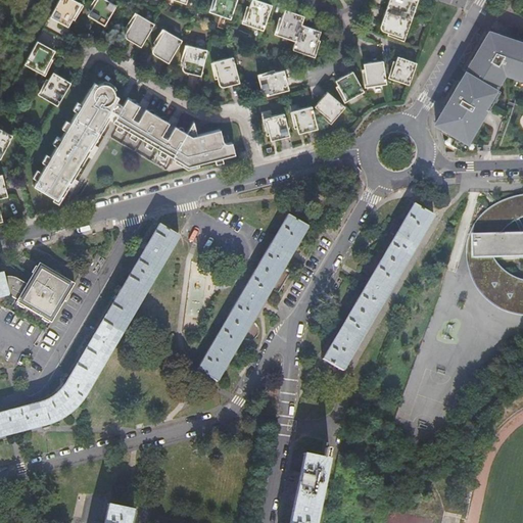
[(83,4),(74,0),(62,0),(53,18),(70,28),(76,19),(83,4)]
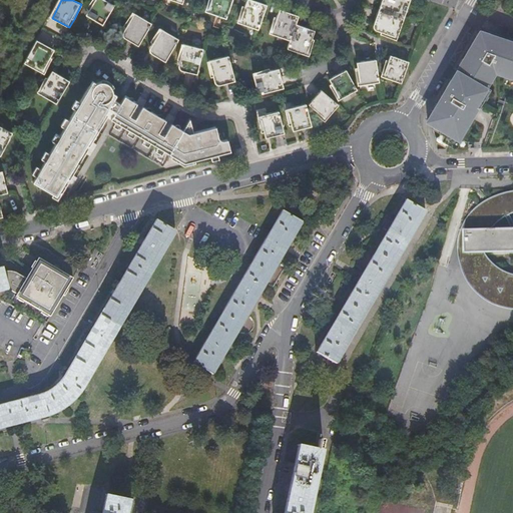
[(111,0),(97,0),(93,8),(87,16),(104,26),(118,4),(111,0)]
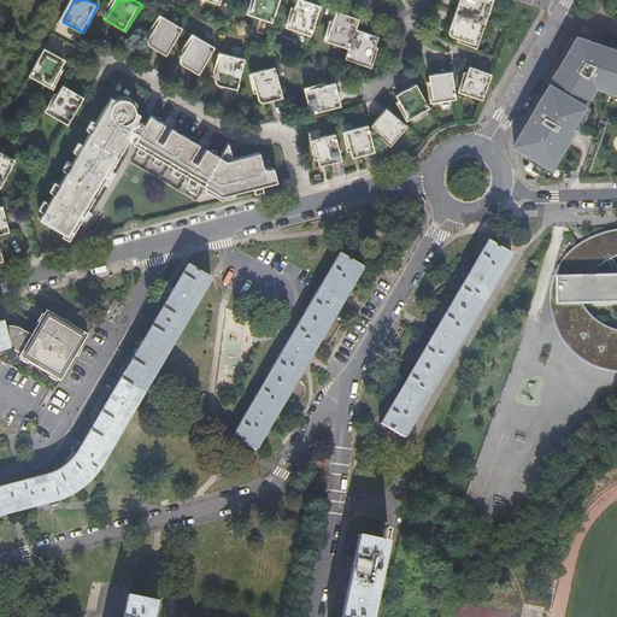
[(257,0),(252,16),(275,24),(281,5),(282,0),(257,0)]
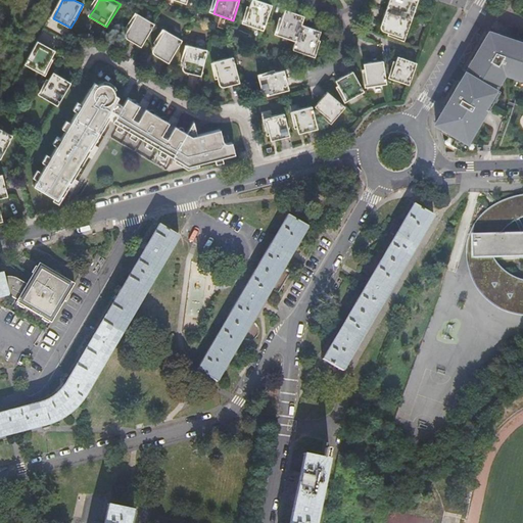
[(256,0),(254,0),(251,9),(246,25),(266,32),(274,6),(256,0)]
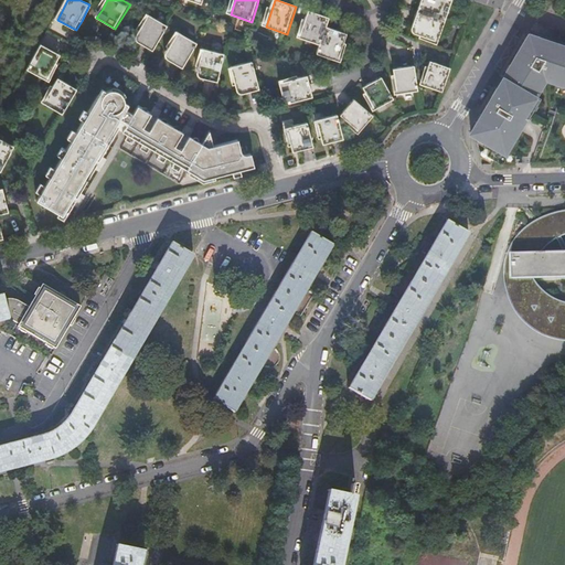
[(424,0),(420,12),(448,22),(455,2),(449,0),(424,0)]
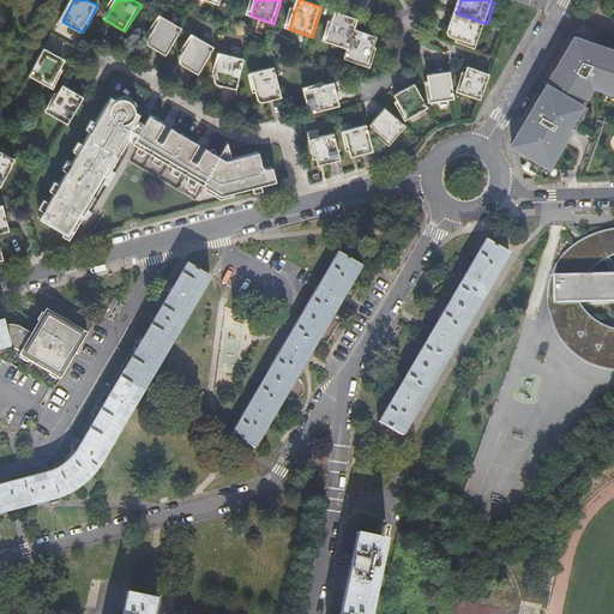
[(97,5),(89,23),(91,25),(101,7),(97,5)]
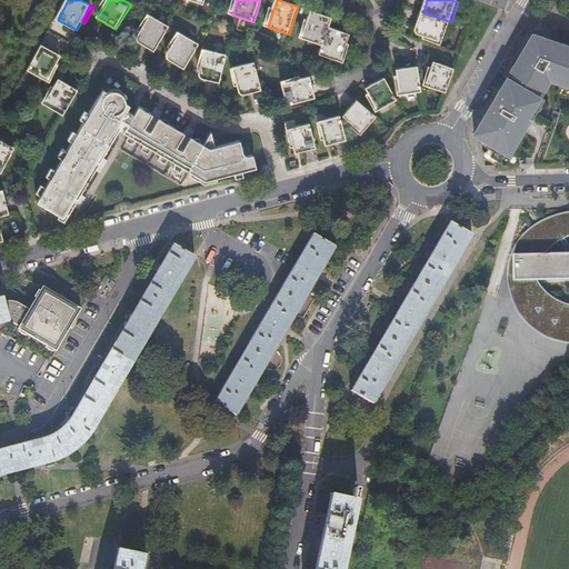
[(268,27),(273,10),(270,9),(265,26),(268,27)]
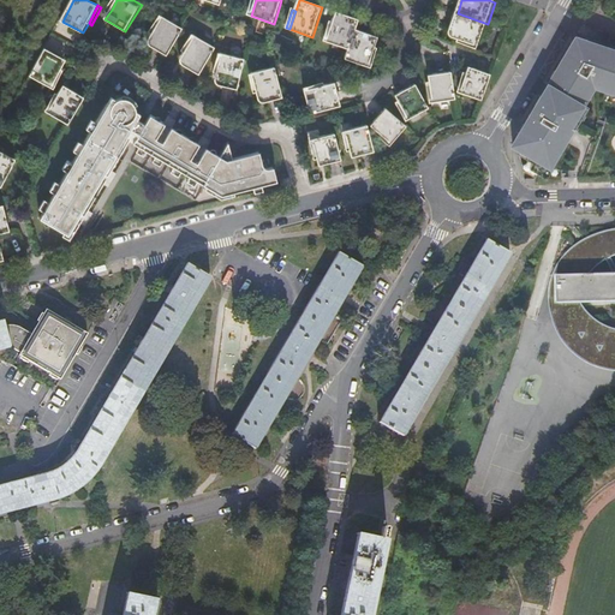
[(351,51),(357,31),(360,21),(339,12),(334,24),(328,42),(351,51)]
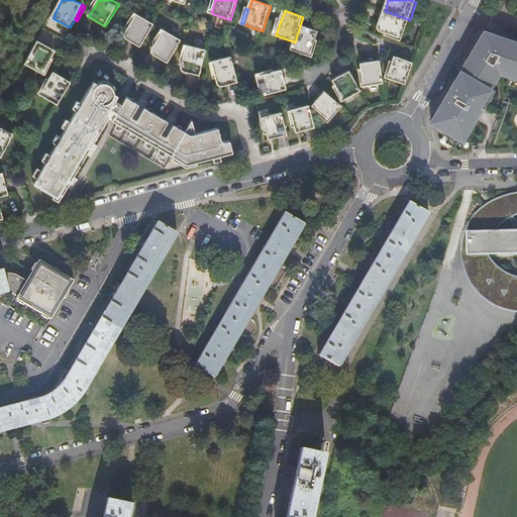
[(410,20),(385,11),(378,30),(388,33),(403,39),(410,20)]
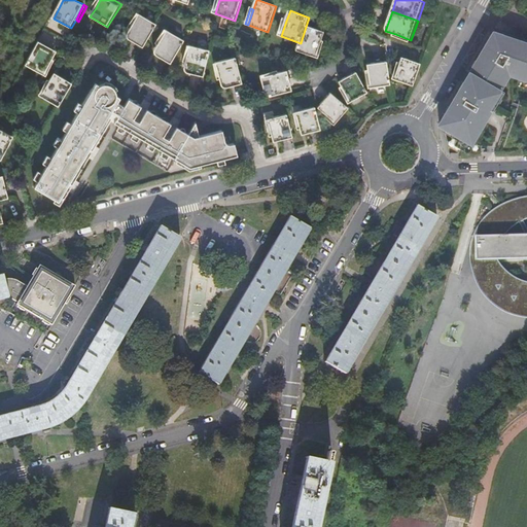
[(127,31),(130,33),(138,19),(136,16),(127,31)]
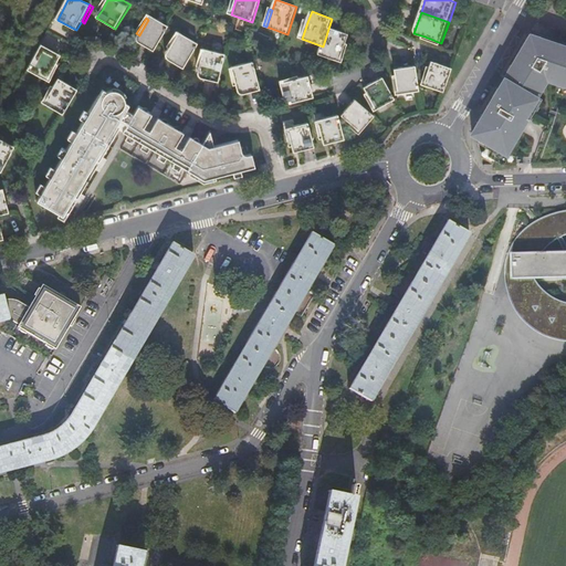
[(148,20),(139,35),(134,44),(154,56),(168,31),(148,20)]
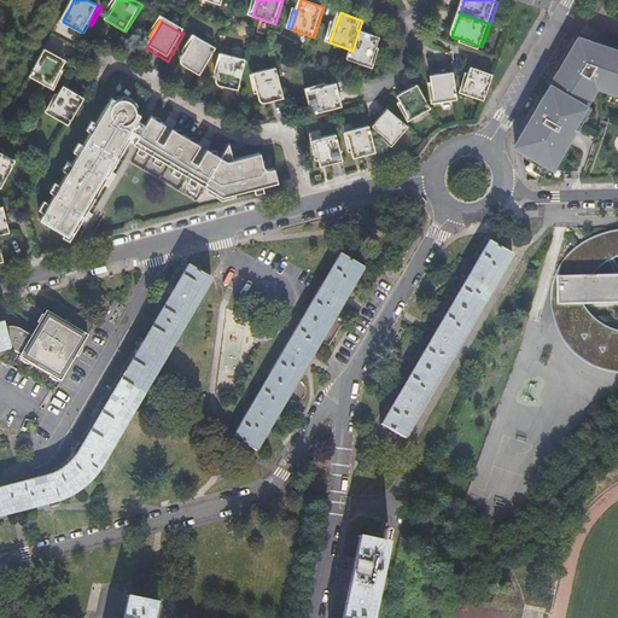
[(326,41),(330,42),(336,24),(332,23),(326,41)]
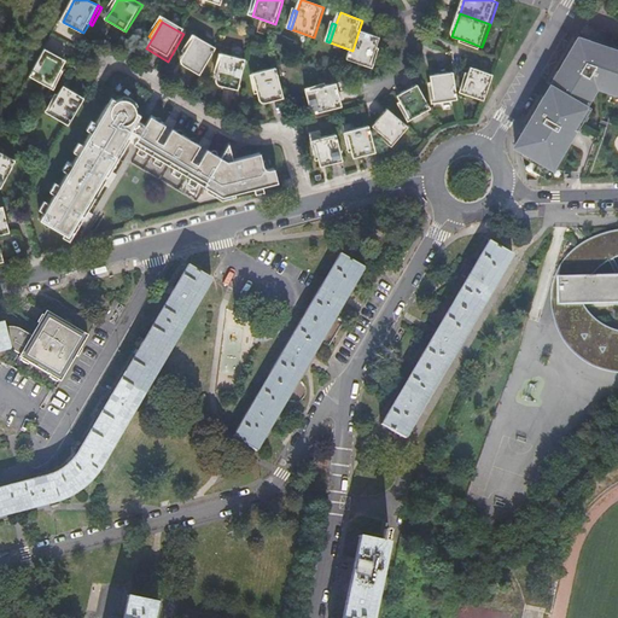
[(382,39),(359,31),(353,51),(348,60),(371,69),(377,51),(382,39)]
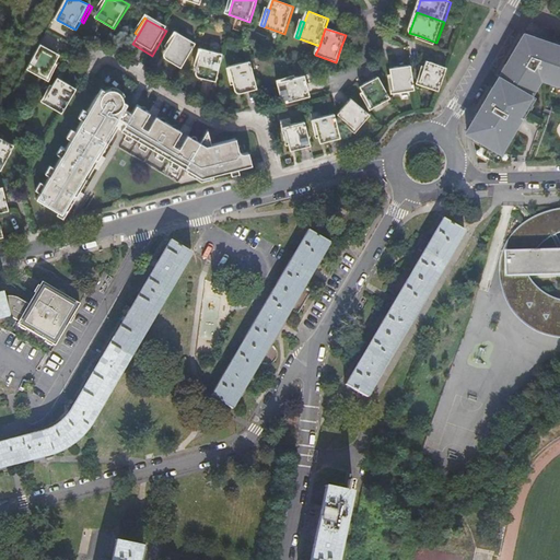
[(522,32),(518,38),(528,42),(529,37),(531,35),(522,32)]
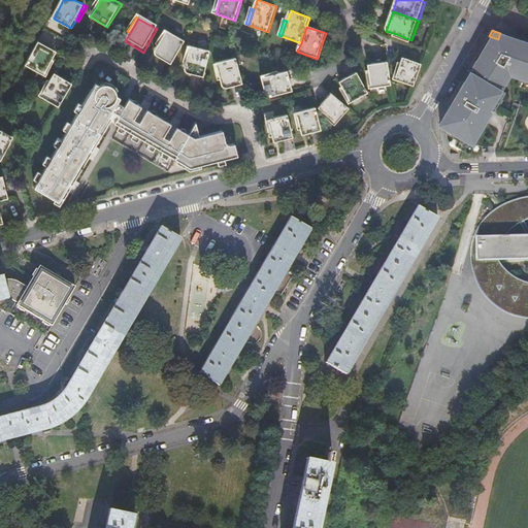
[(156,47),(158,50),(167,34),(164,33),(156,47)]
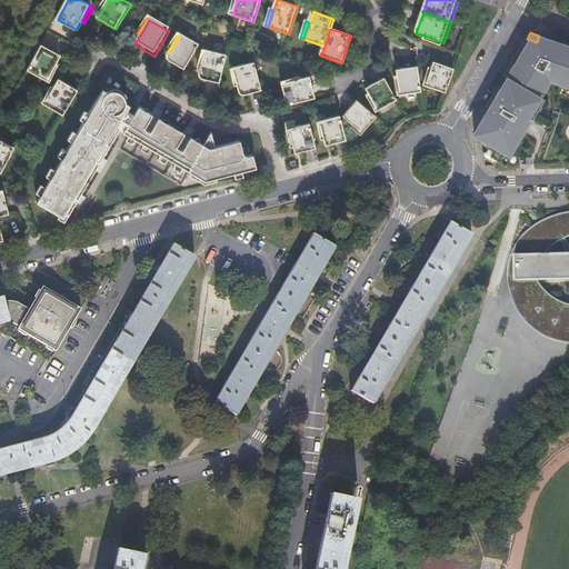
[(180,37),(170,53),(165,62),(185,73),(199,49),(180,37)]
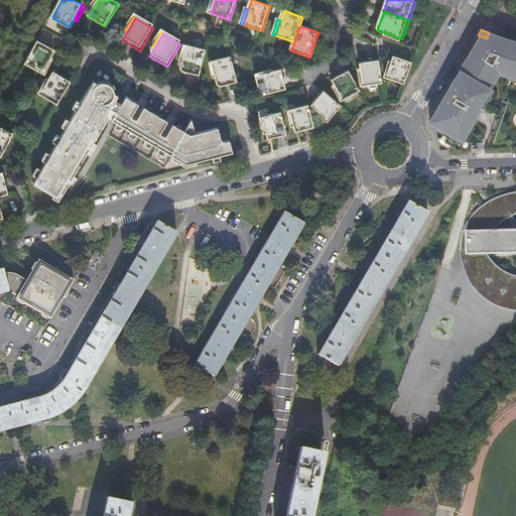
[(401,42),(402,39),(387,33),(386,36),(401,42)]
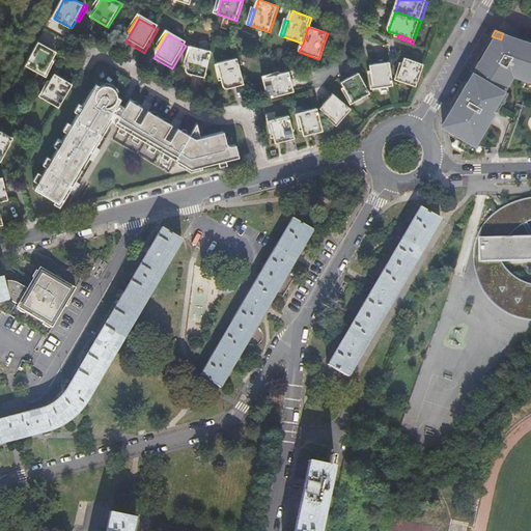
[(530,45),(502,35),(501,39),(492,36),(477,61),(478,62),(474,67),(458,92),(459,92),(455,100),(455,99),(450,107),(451,107),(447,113),(440,124),(446,129),(454,133),(451,138),(452,138),(457,141),(455,145),(462,149),(469,154),(475,144),(471,142),(483,122),(479,120),(483,114),(486,116),(490,111),(486,109),(506,75),(511,66),(515,67),(513,73),(520,75),(530,79),(530,45)]
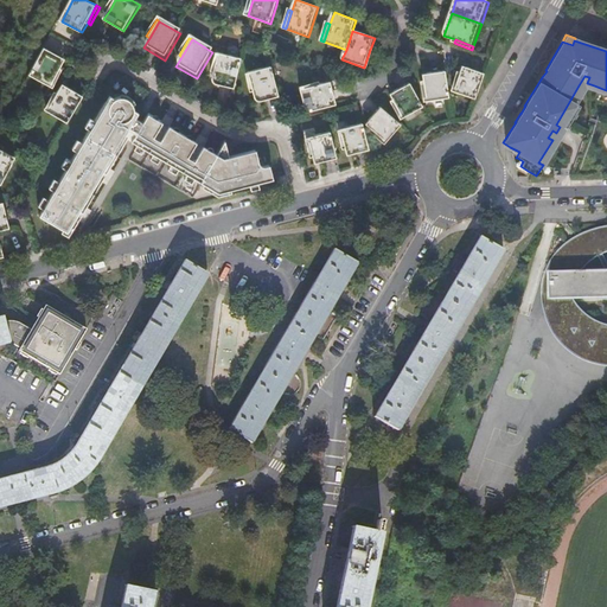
[(66,61),(46,50),(32,77),(51,88),(59,74),(61,71),(66,61)]
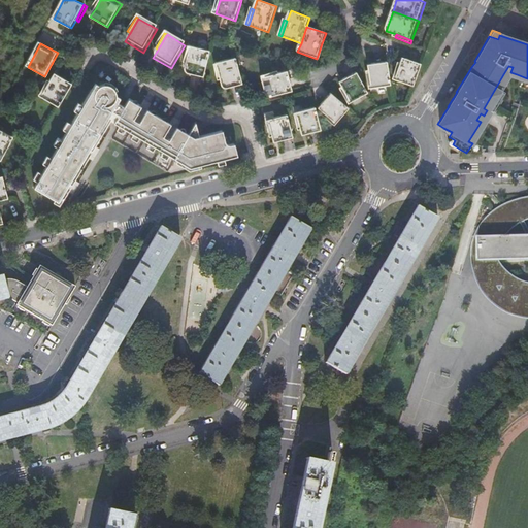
[(325,44),(322,43),(317,59),(320,60),(325,44)]
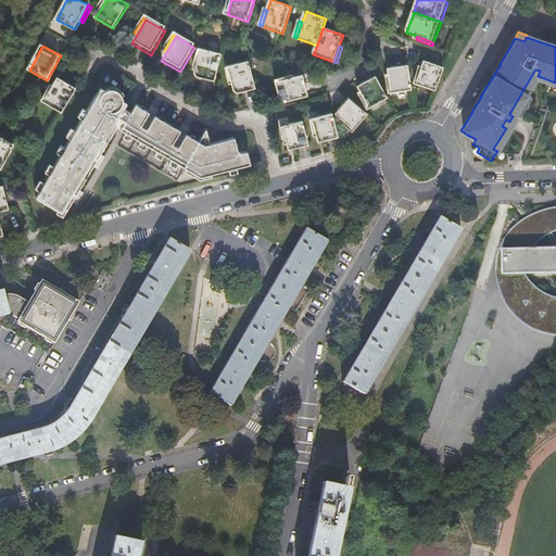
[(203,49),(199,66),(196,77),(216,83),(224,54),(203,49)]
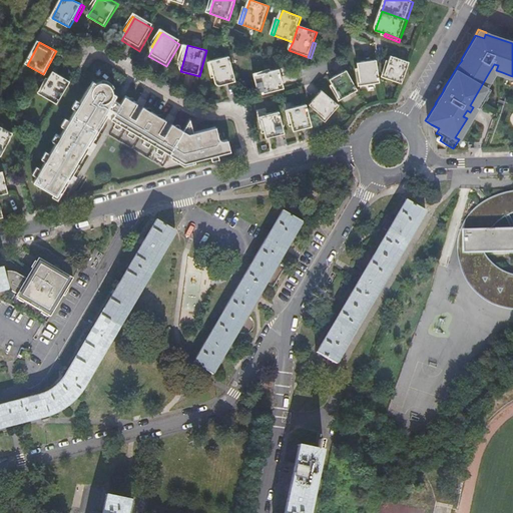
[(211,59),(215,75),(217,85),(237,80),(231,54),(211,59)]
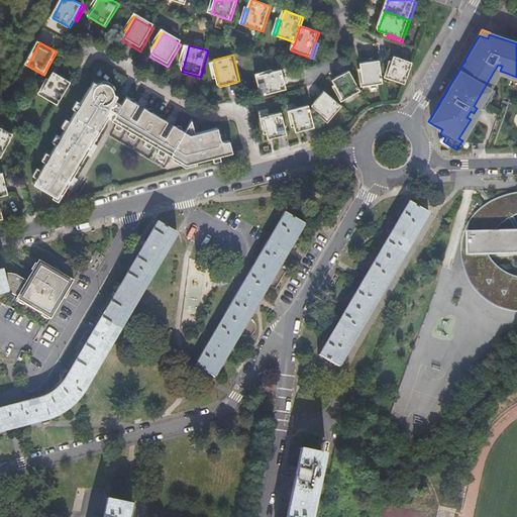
[(407,85),(414,63),(397,57),(394,64),(389,79),(407,85)]
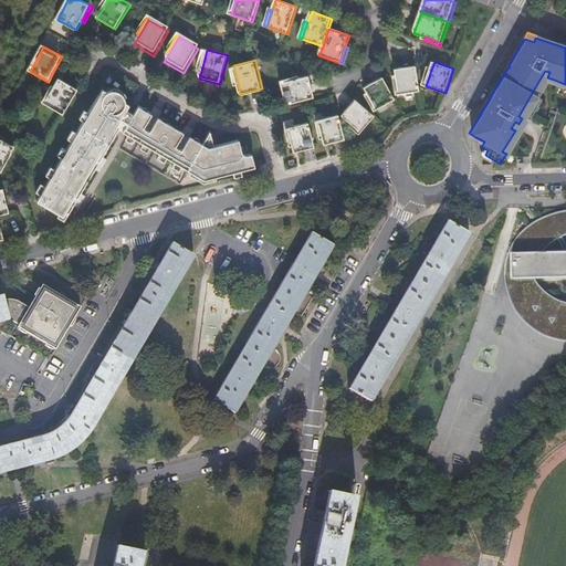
[(60,67),(56,66),(55,69),(48,82),(51,84),(56,73),(60,67)]
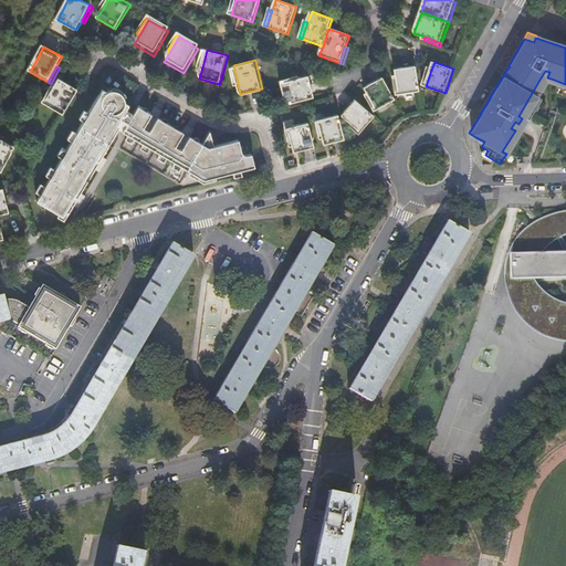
[(396,72),(397,80),(401,96),(421,92),(417,67),(396,72)]
